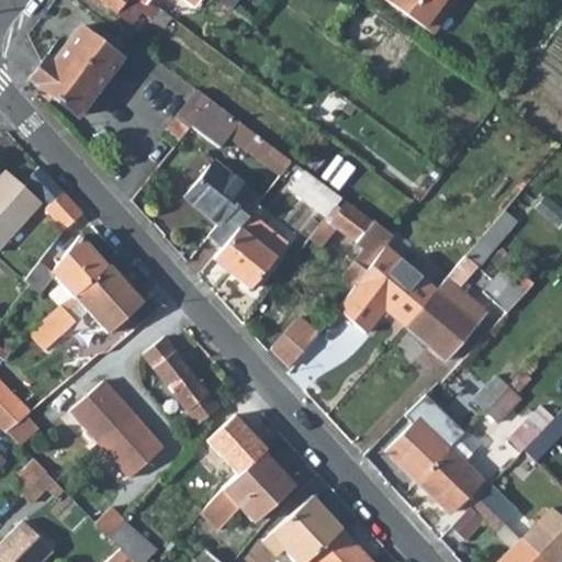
[(100,0),(130,23),(138,13),(148,21),(157,10),(147,2),(145,4),(139,0),(100,0)]
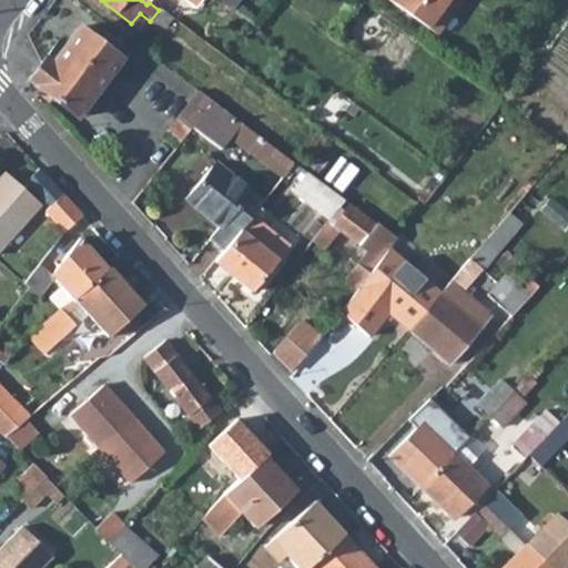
[(141,0),(146,4),(149,2),(150,0),(184,0),(196,9),(203,0),(141,0)]
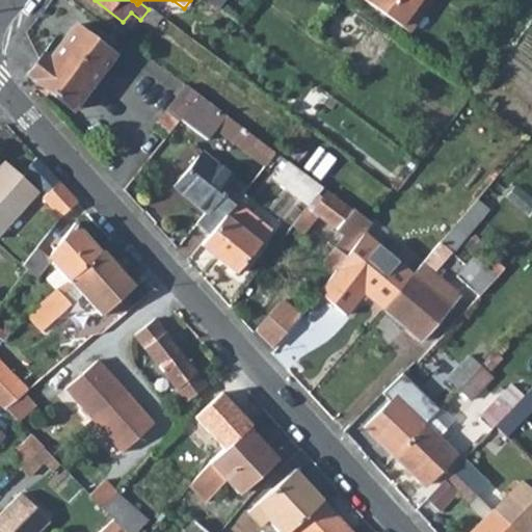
[(365,0),(401,26),(410,12),(424,10),(425,10),(425,8),(423,0),(365,0)]
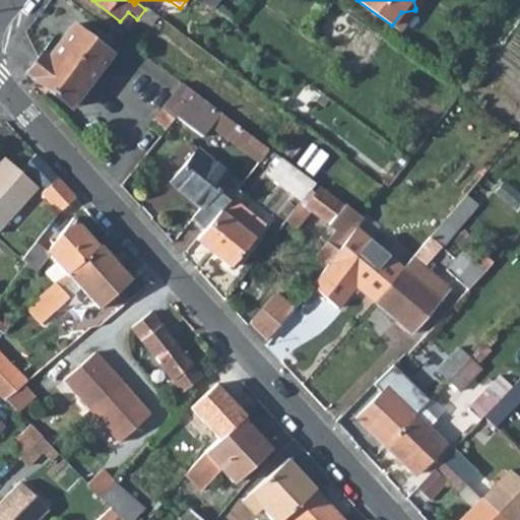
[(39,57),(25,74),(71,109),(112,56),(72,25),(60,40),(55,36),(39,57)]
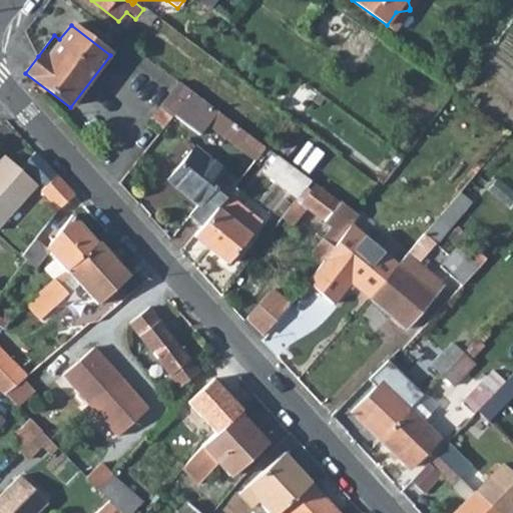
[(178,85),(160,111),(171,118),(191,93),(178,85)]
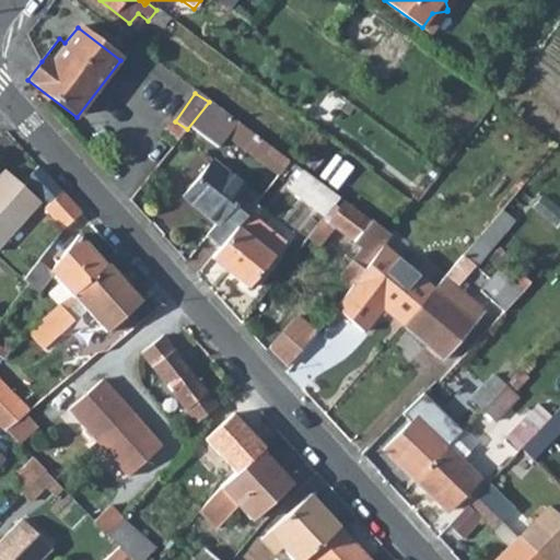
[(209,102),(187,129),(218,149),(236,120),(209,102)]
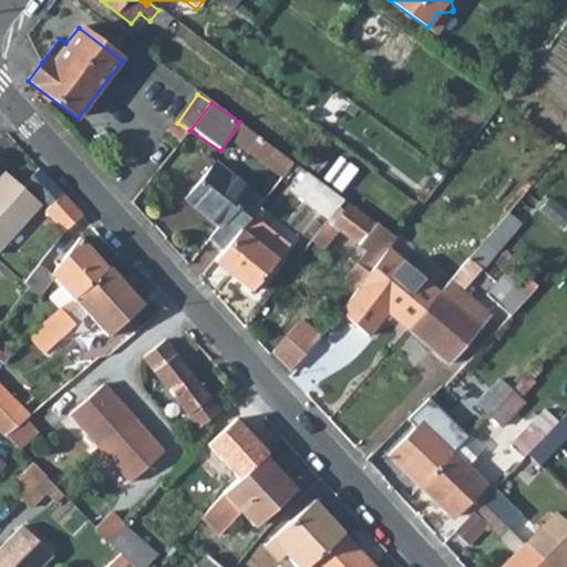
[(210,238),(225,250),(253,215),(264,202),(215,164),(187,199),(222,226),(210,238)]
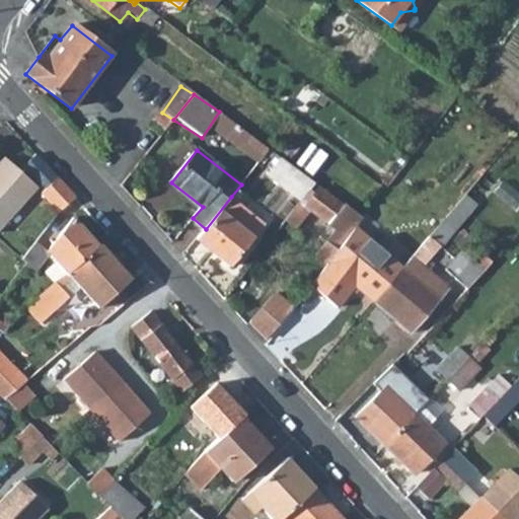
[(7,157),(0,164),(0,229),(39,186),(7,157)]
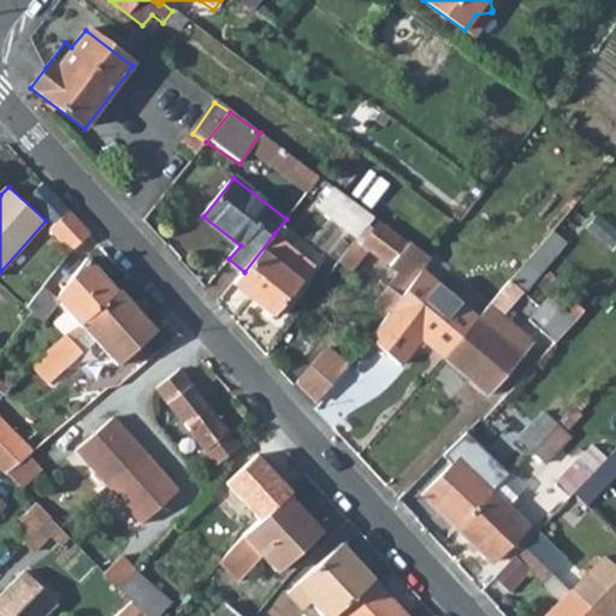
[(336,188),(321,207),(361,236),(375,217),(336,188)]
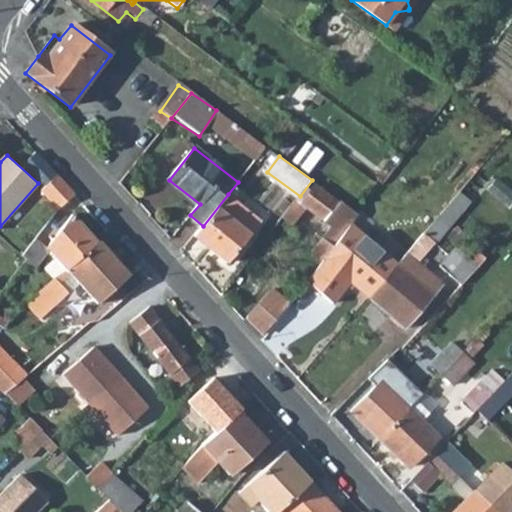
[(75,195),(44,160),(33,169),(47,186),(42,190),(58,209),(65,204),(75,195)]
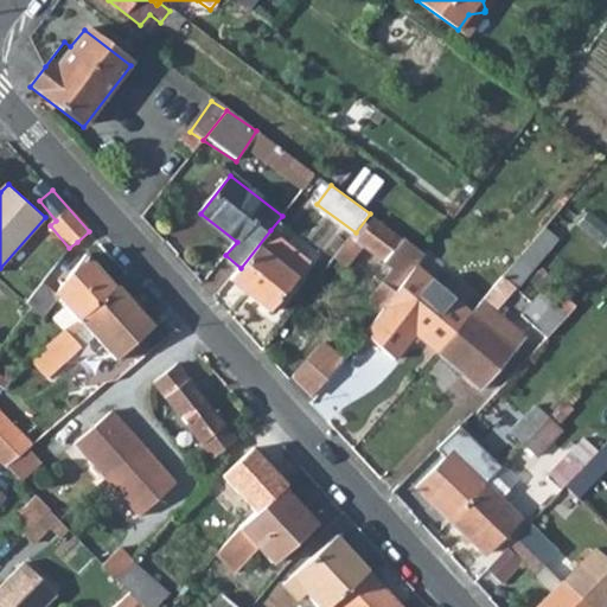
[(353,237),(336,259),(345,266),(362,244),(396,270),(374,300),(385,311),(387,310),(419,267),(426,259),(375,221),(358,241),(353,237)]
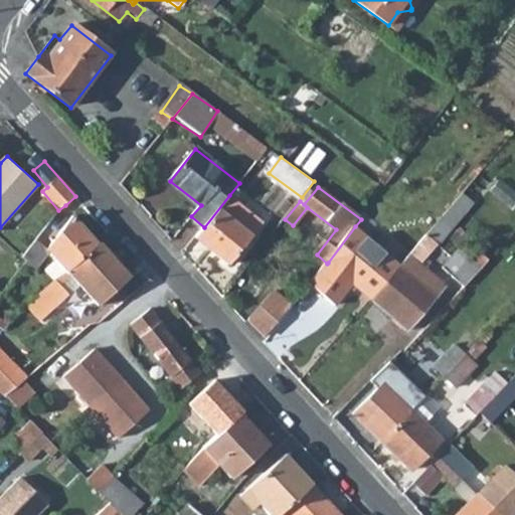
[(462,193),(425,234),(437,244),(474,203),(462,193)]
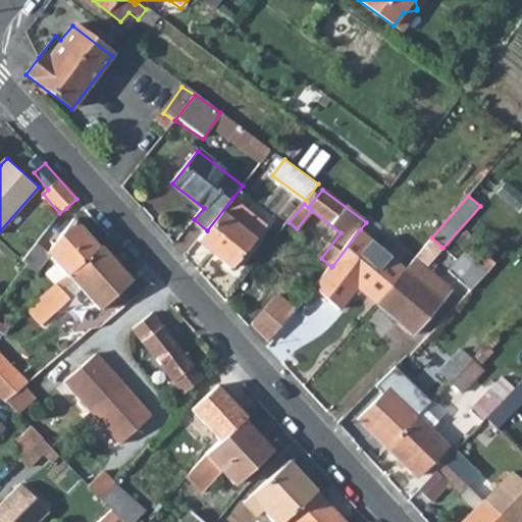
[(207,230),(199,241),(232,268),(265,225),(232,198),(207,230)]
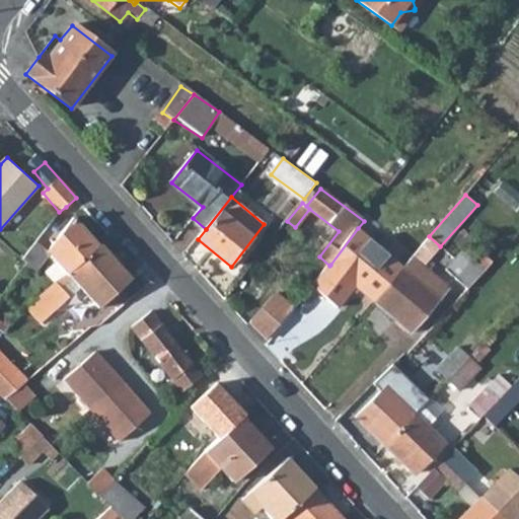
[(49,251),(68,275),(72,272),(99,247),(73,218),(49,251)]
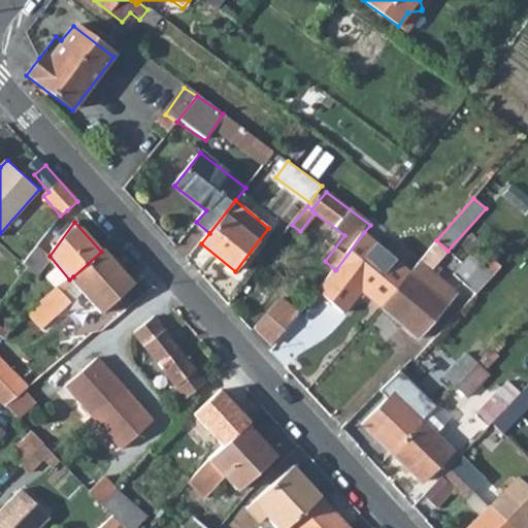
[(335,270),(319,292),(344,314),(362,291),(381,306),(409,271),(364,232),(336,269),(335,270)]
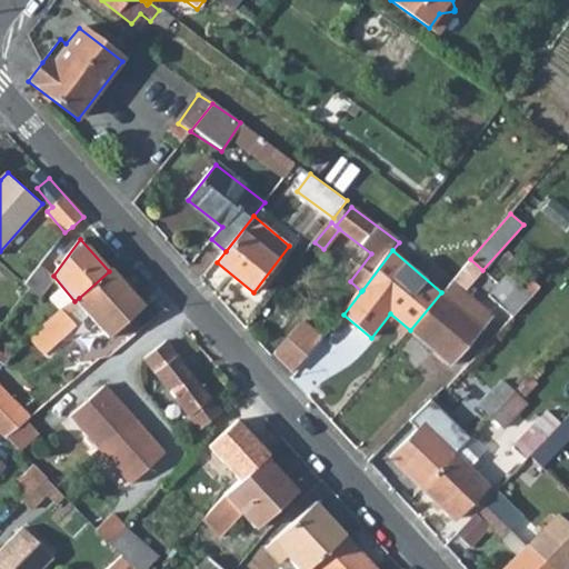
[(58,313),(31,338),(47,352),(89,316),(109,340),(146,307),(135,296),(112,269),(109,271),(79,298),(75,301),(58,313)]
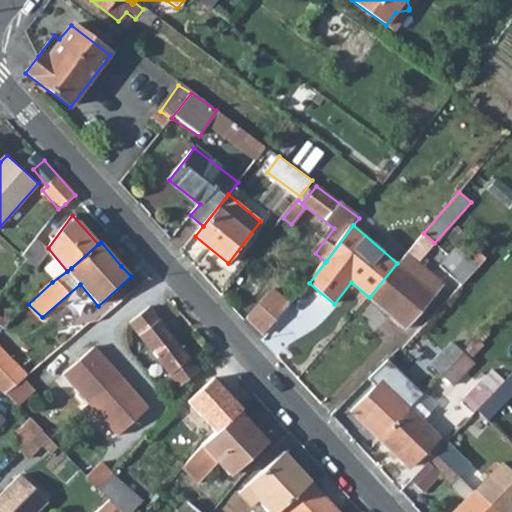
[(459,246),(443,261),(462,281),(478,266),(459,246)]
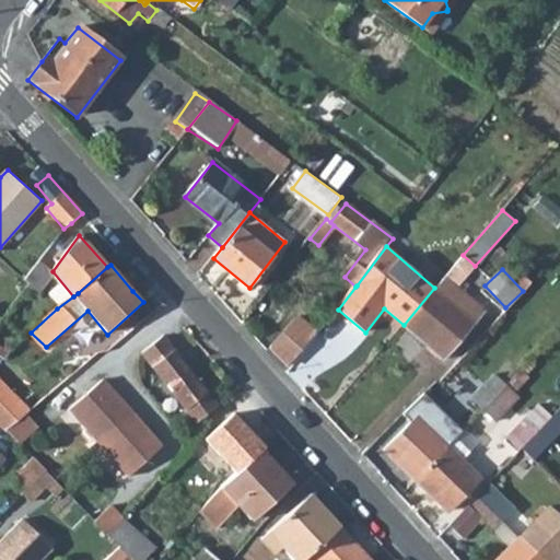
[(42,280),(31,292),(43,304),(55,291),(42,280)]
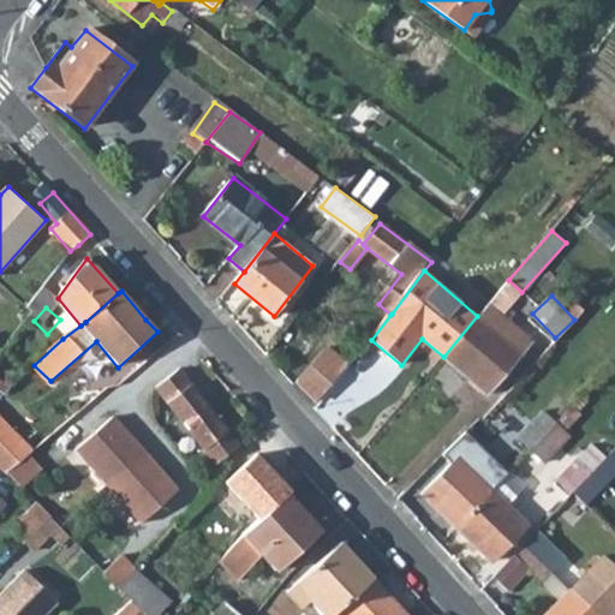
[(477,316),(443,357),(487,394),(531,342),(509,323),(499,335),(477,316)]
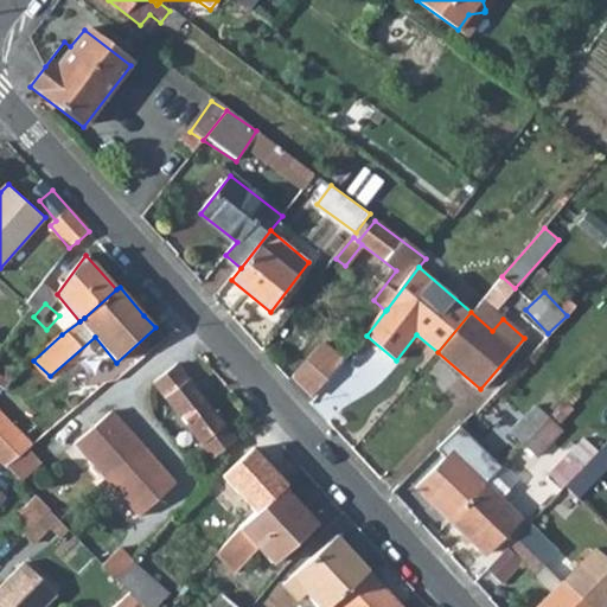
[(315,351),(295,376),(315,394),(337,368),(315,351)]
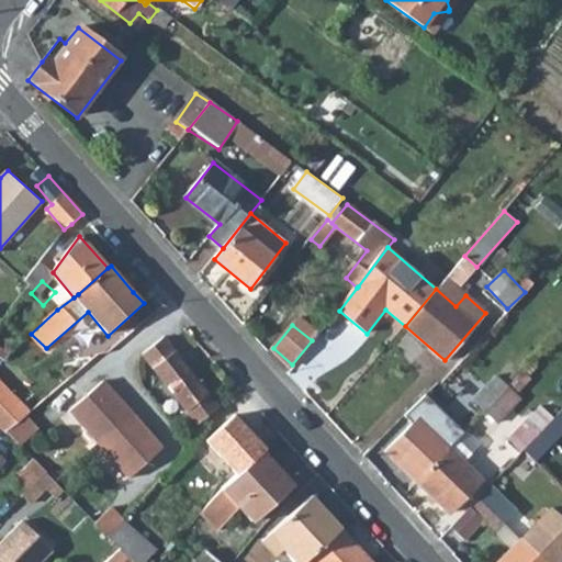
[(186,408),(197,424),(227,402),(218,389),(208,395),(164,339),(144,355),(186,408)]
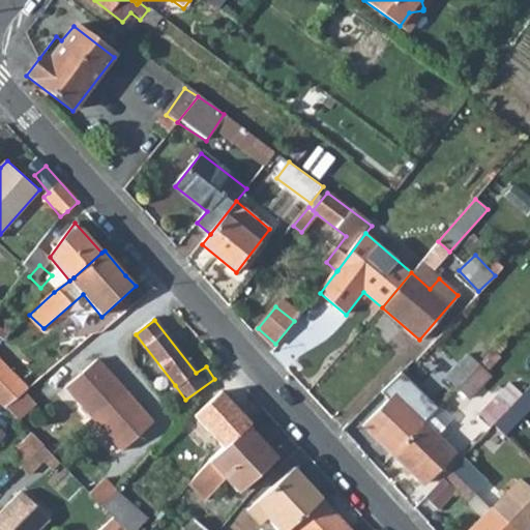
[(481,340),(445,377),(458,389),(492,351),(493,350),(481,340)]
